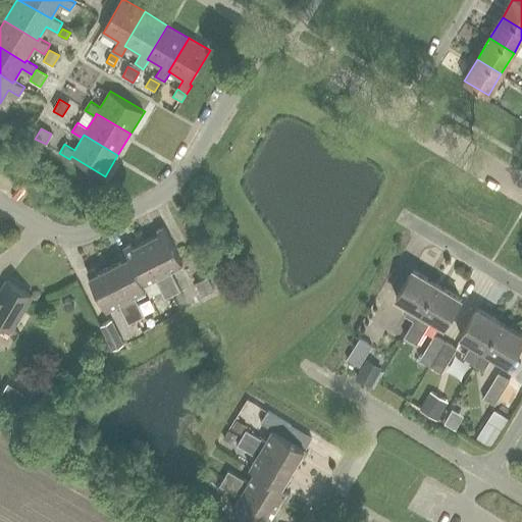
[(159,236),(145,243),(171,297),(179,293),(169,271),(181,265),(163,228),(156,231),(159,236)]
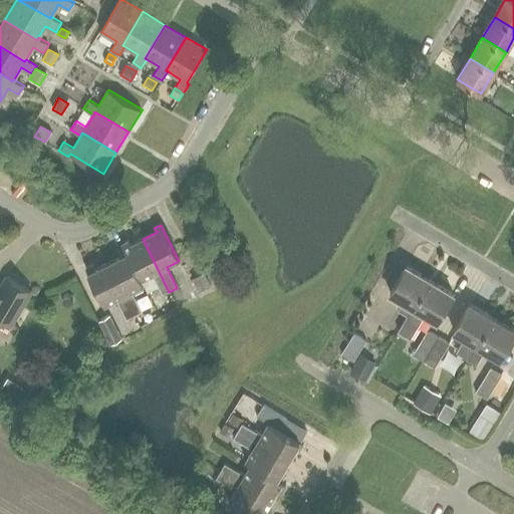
[(121,245),(123,250),(140,281),(151,275),(161,296),(169,292),(143,239),(131,245),(127,241),(121,245)]
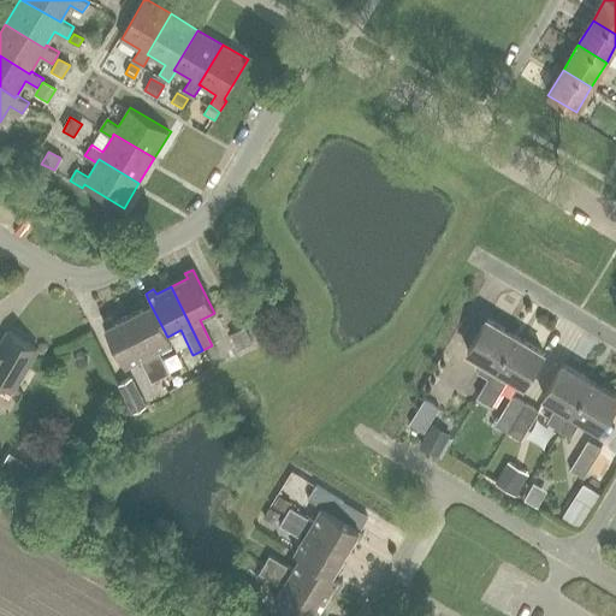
[(143,308),(128,317),(159,379),(169,374),(157,351),(171,344),(167,337),(148,300),(141,303),(143,308)]
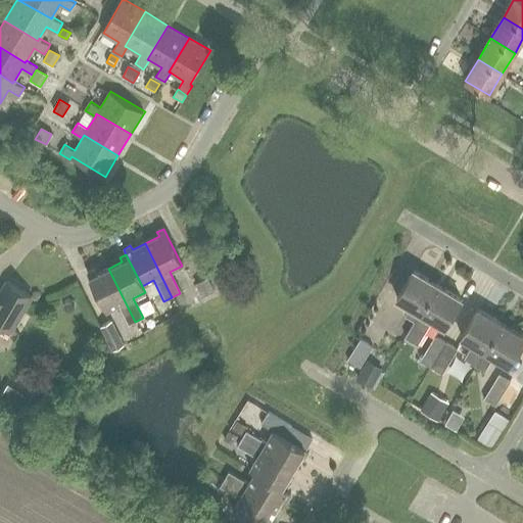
[(93,271),(86,275),(104,312),(116,305),(127,326),(135,322),(108,269),(95,275),(93,271)]
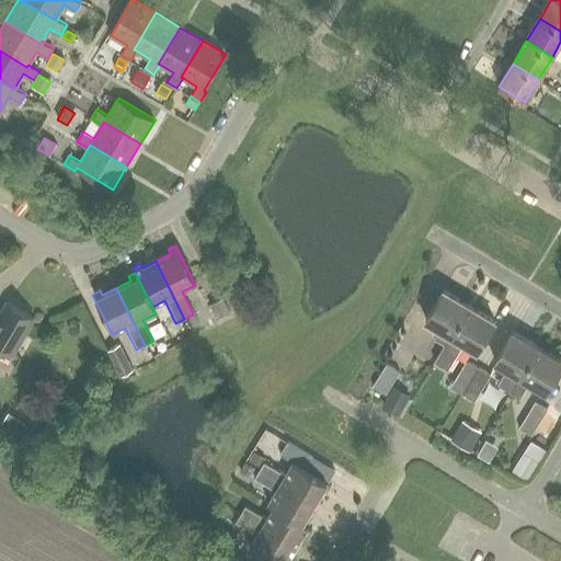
[(445,345),(468,307),(444,292),(426,321),(439,330),(434,339),(445,345)]
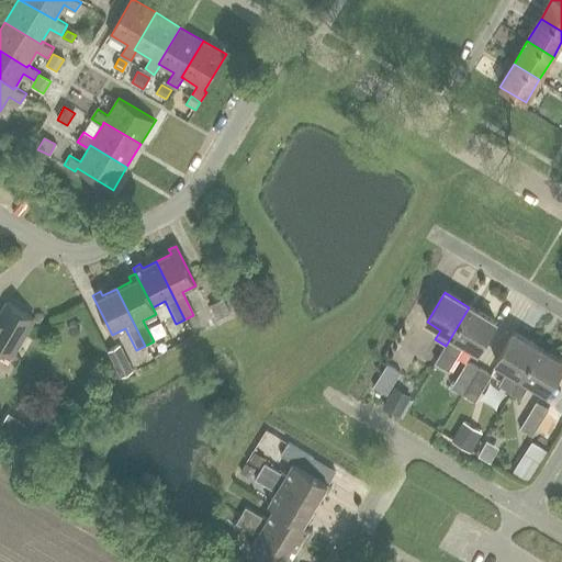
[(222,300),(210,306),(217,319),(229,313),(222,300)]
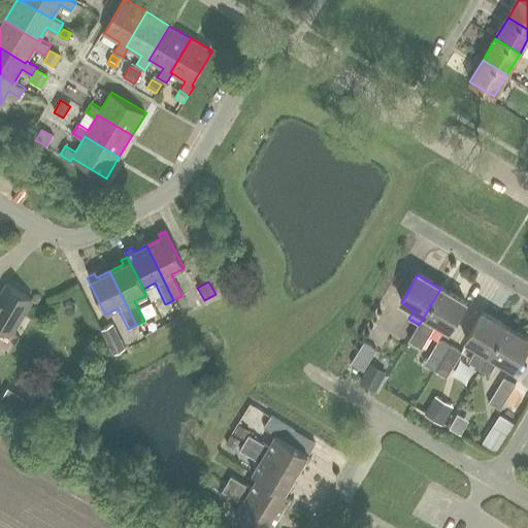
[(0,328),(10,335),(31,300),(5,285),(0,294),(0,328)]
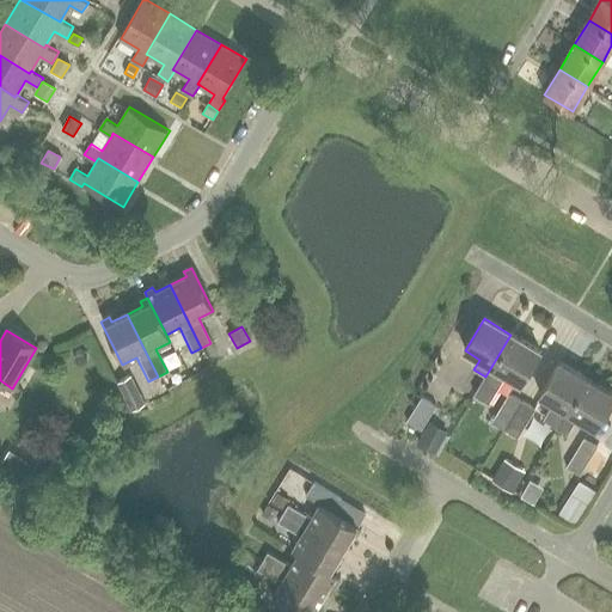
[(487,402),(497,384),(503,373),(519,383),(538,350),(510,335),(485,377),(475,395),(487,402)]
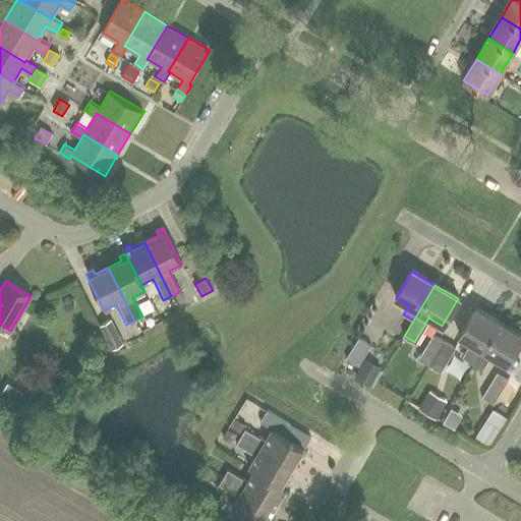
[(474,364),(499,323),(476,309),(460,338),(471,344),(463,357),(474,364)]
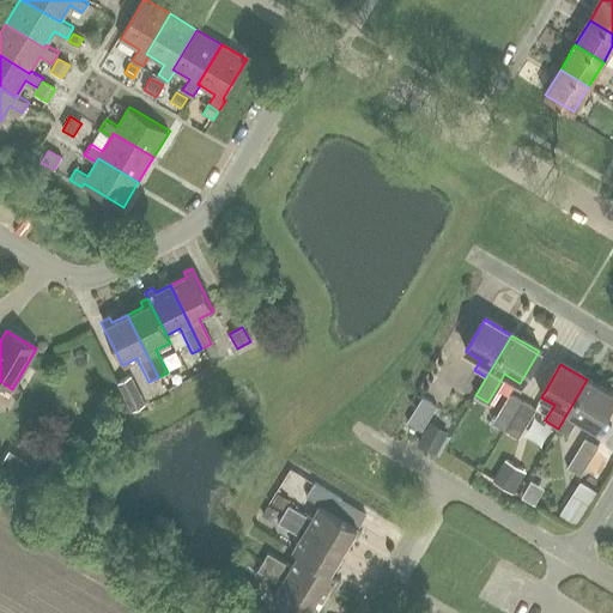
[(132,376),(117,383),(132,412),(146,405),(132,376)]
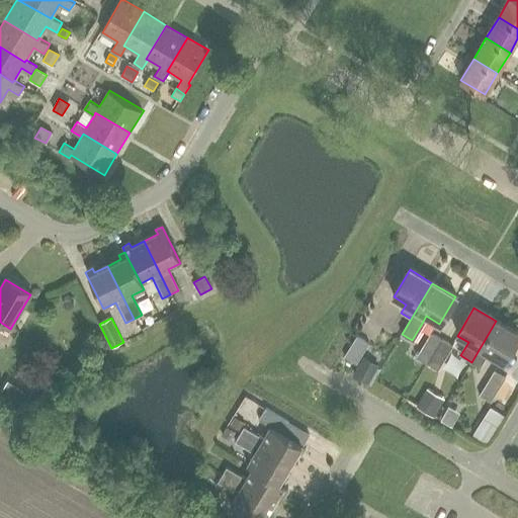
[(517,334),(496,321),(471,362),(480,367),(488,354),(503,362),(517,337),(517,334)]
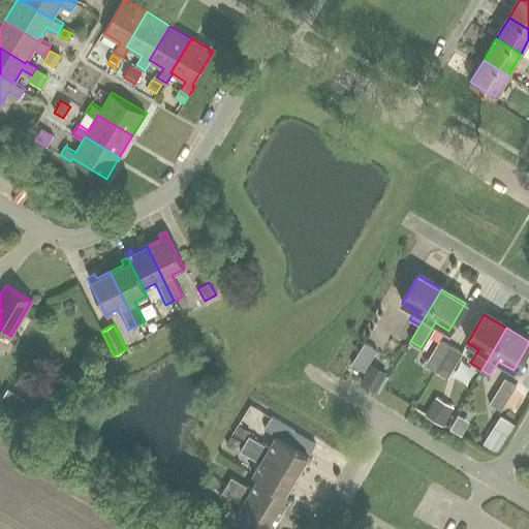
[(461,353),(439,340),(424,366),(446,379),(461,353)]
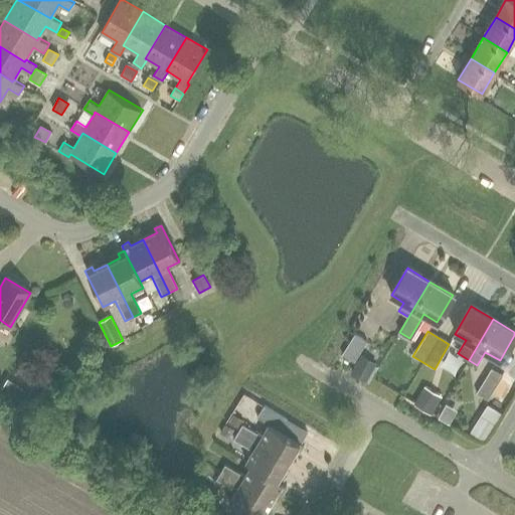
[(354,335),(342,355),(353,362),(366,342),(354,335)]
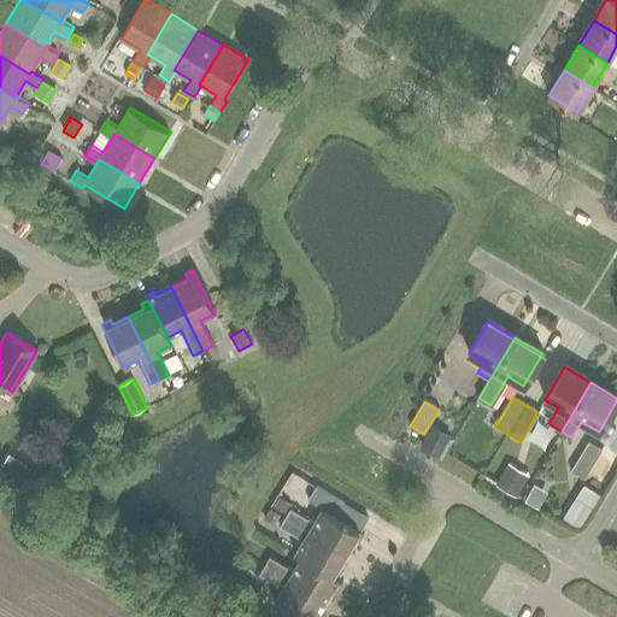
[(424,444),(422,448),(438,458),(447,444),(430,434),(424,444)]
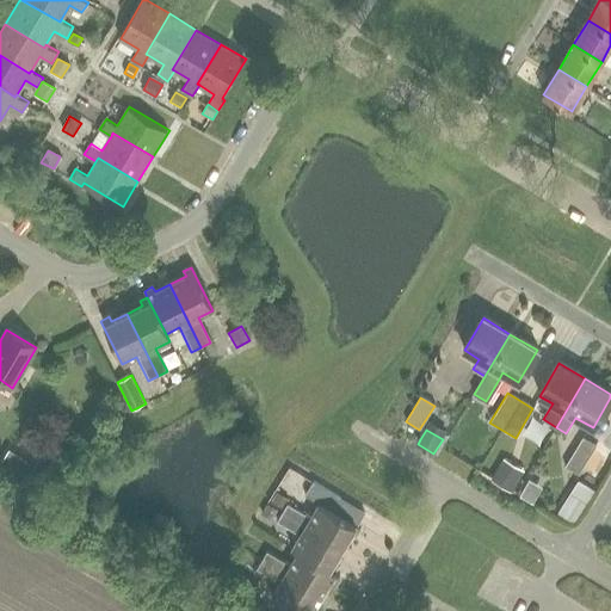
[(582,438),(565,467),(578,475),(596,445),(582,438)]
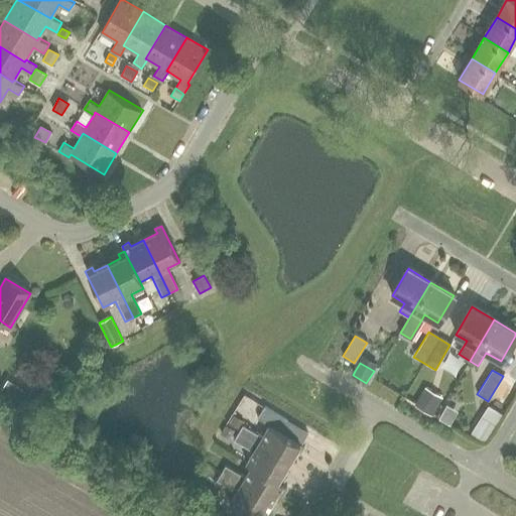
[(19,387),(12,399),(25,407),(32,395),(19,387)]
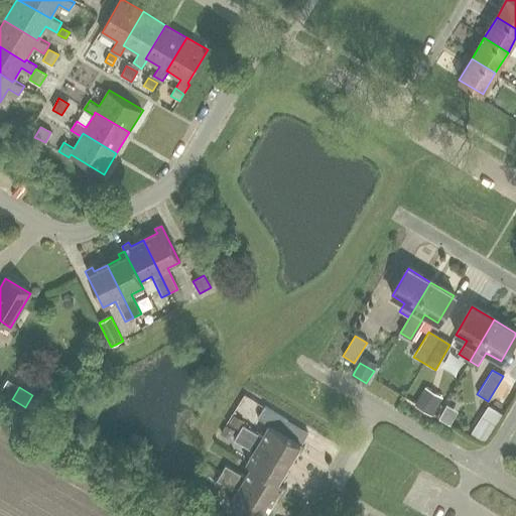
[(440,397),(425,388),(414,406),(430,415),(440,397)]
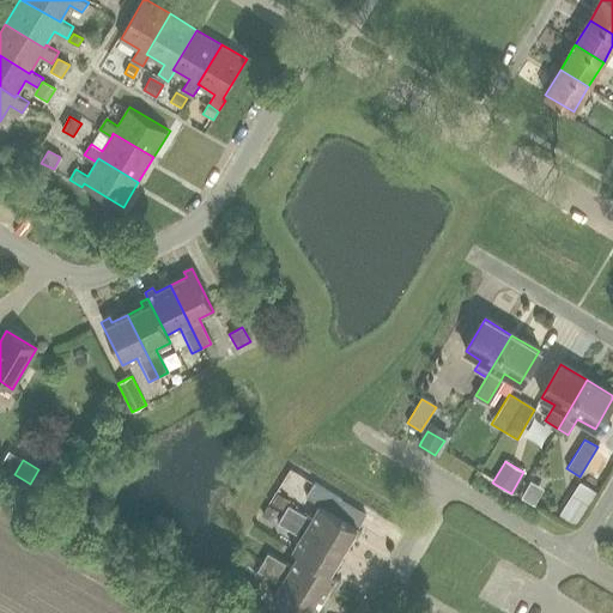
[(559,511),(578,522),(598,490),(580,479),(559,511)]
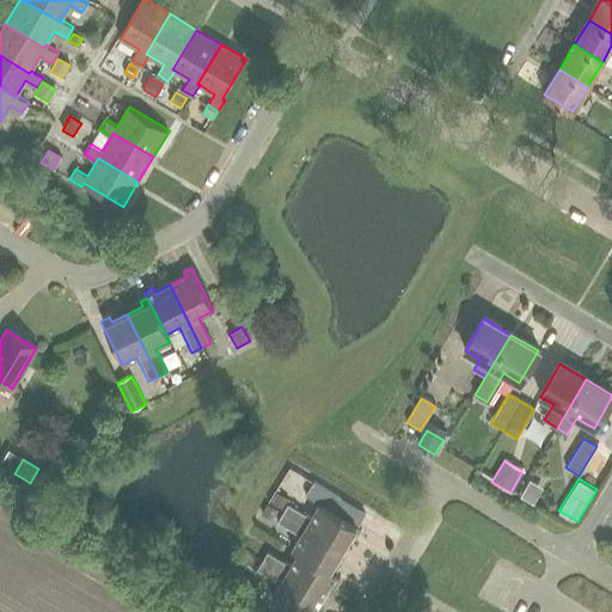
[(361,528),(340,516),(347,503),(319,488),(312,500),(319,505),(311,519),(288,505),(282,515),(342,550),(350,536),(355,538),(361,528)]
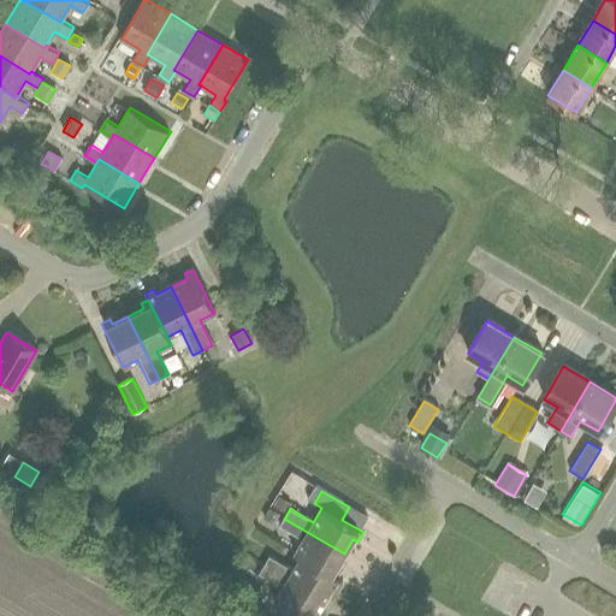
[(279,497),(274,505),(286,513),(291,504),(279,497)]
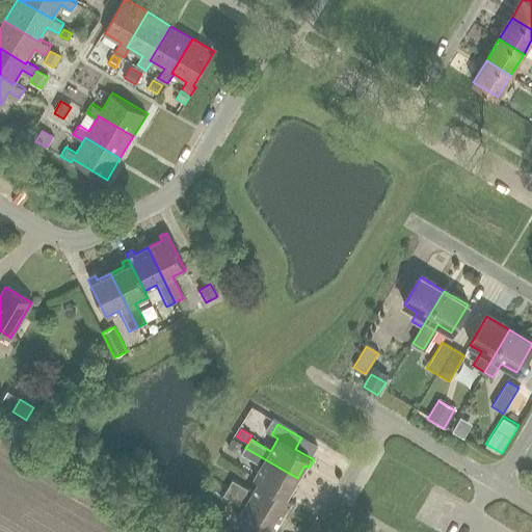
[(233,440),(229,447),(236,452),(241,444),(233,440)]
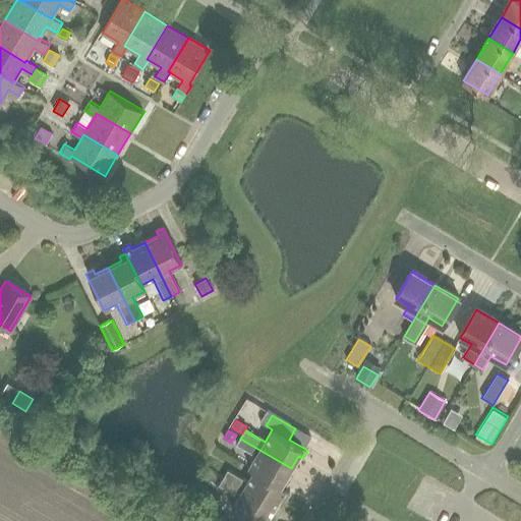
[(235,446),(254,457),(248,469),(253,472),(253,471),(284,489),(284,488),(287,483),(283,480),(291,468),(240,439),(235,446)]
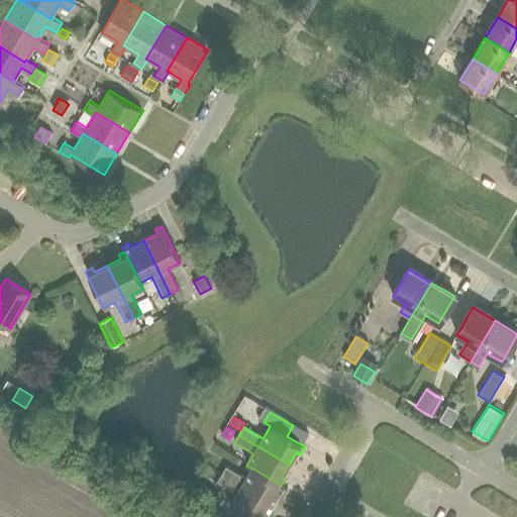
[(225,467),(221,475),(273,505),(281,493),(284,495),(288,489),(282,485),(282,486),(251,468),(251,469),(245,478),(225,467)]
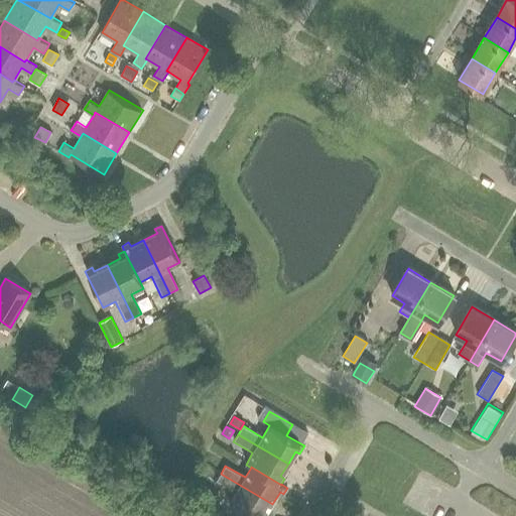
[(221,474),(216,481),(236,493),(229,504),(249,515),(265,515),(272,504),(221,474)]
